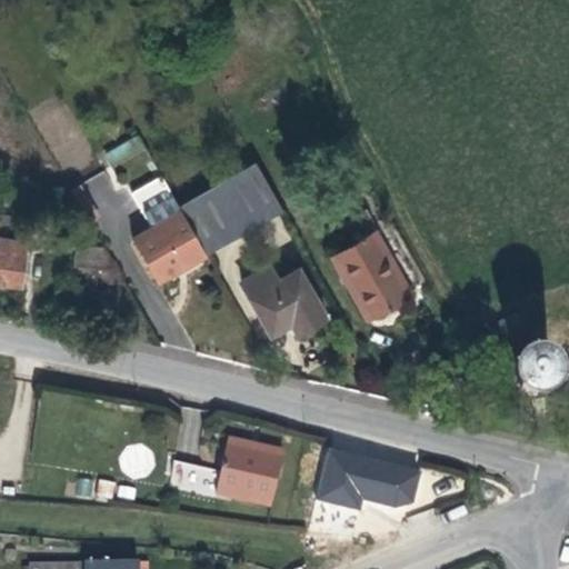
[(110,167),(146,152),(140,136),(103,150),(110,167)]
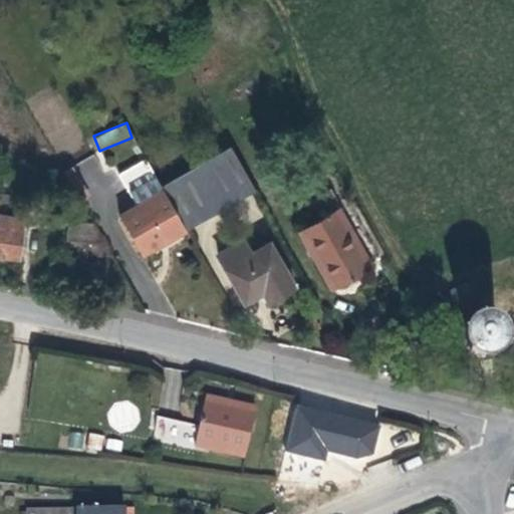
[(169,243),(194,229),(260,190),(237,150),(170,187),(171,189),(127,214),(150,254),(169,243)]
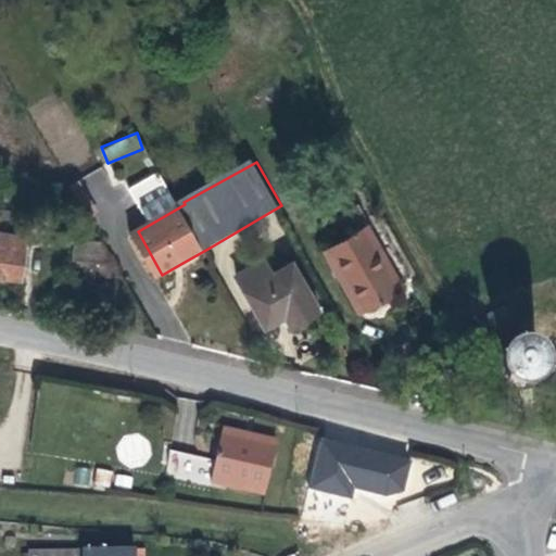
[(70,229),(86,231),(87,218),(72,216),(70,229)]
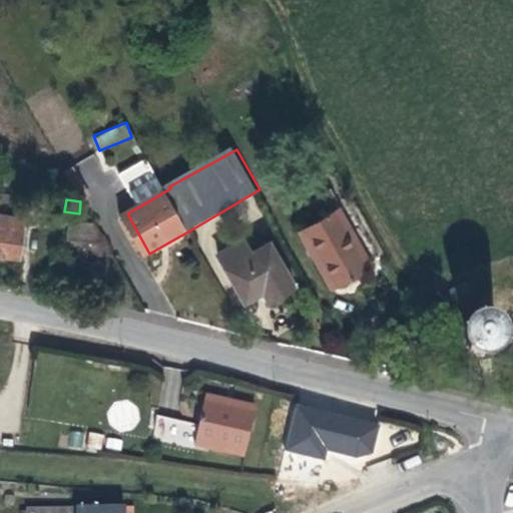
[(79,213),(64,211),(61,239),(93,243),(94,228),(79,227),(79,213)]
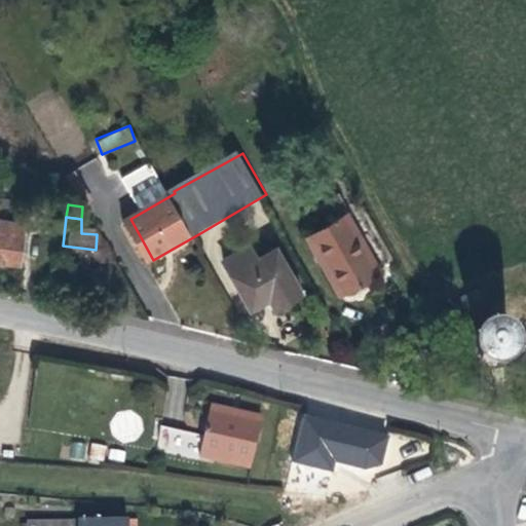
[(386,274),(357,218),(313,240),(332,272),(337,270),(351,294),(370,284),(386,274)]
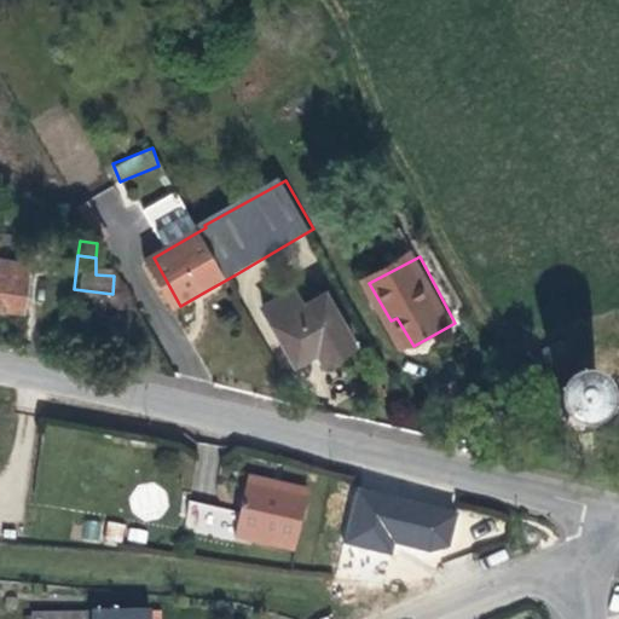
[(115,261),(96,258),(96,275),(114,276),(115,261)]
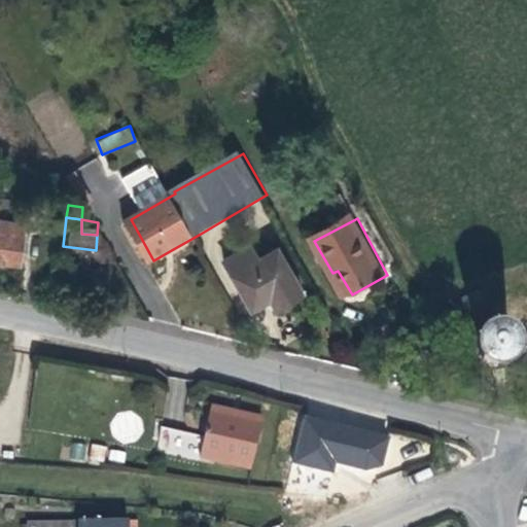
[(0,264),(15,267),(16,258),(19,237),(0,234),(0,264)]
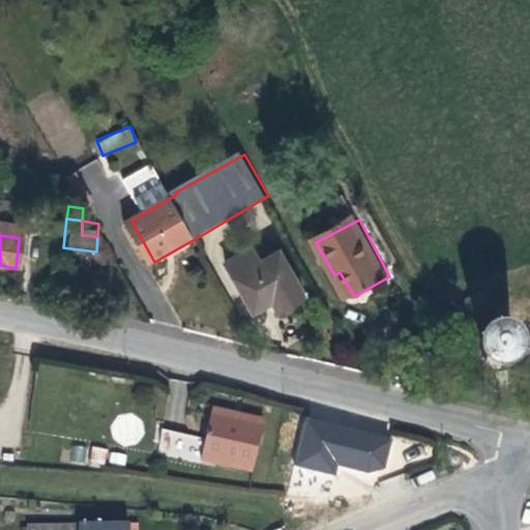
[(107,238),(97,236),(96,252),(106,253),(107,238)]
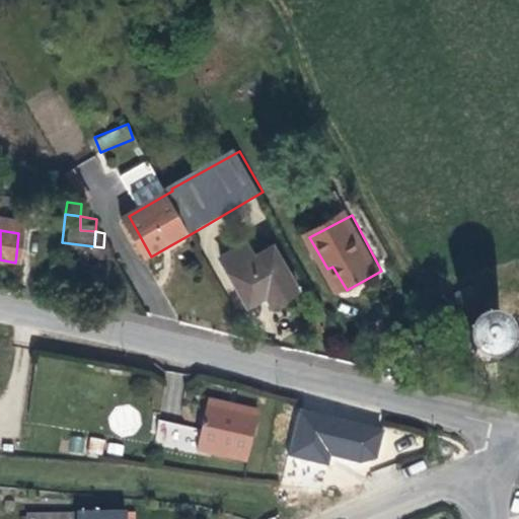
[(262,253),(254,241),(227,256),(254,302),(273,292),(279,302),(304,290),(279,245),(262,253)]
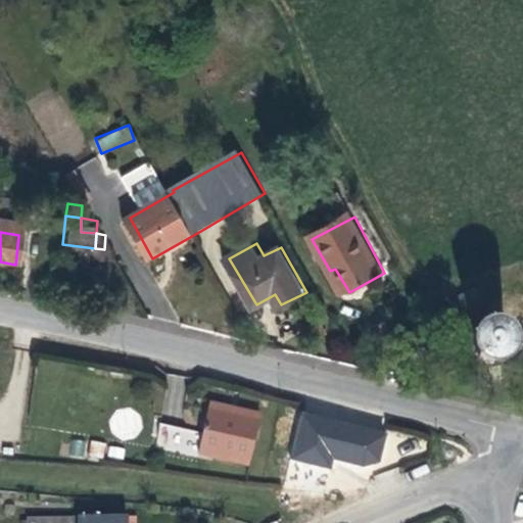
[(349,292),(335,269),(330,271),(343,295),(349,292)]
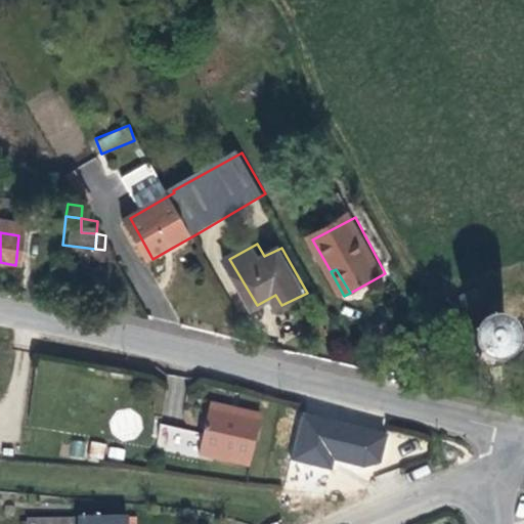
[(485,306),(481,296),(463,304),(468,314),(485,306)]
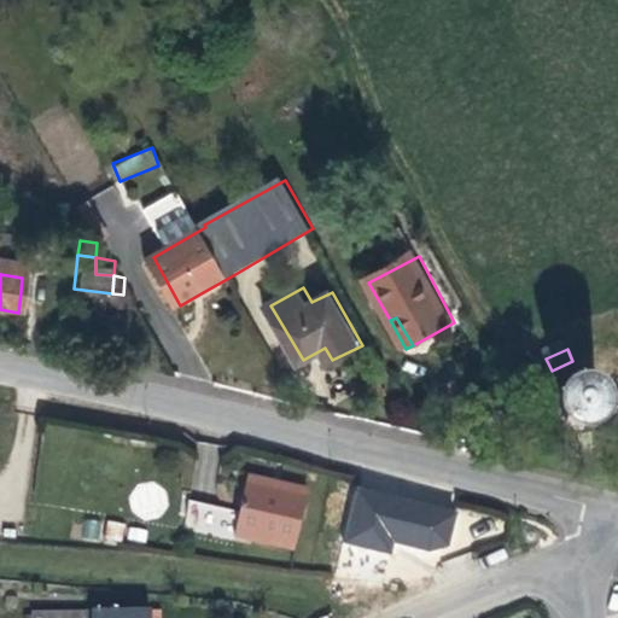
[(565,388),(564,397),(569,412),(579,420),(594,424),(607,419),(616,407),(617,396),(617,391),(616,383),(608,374),(599,369),(588,369),(578,372),(570,379),(565,388)]
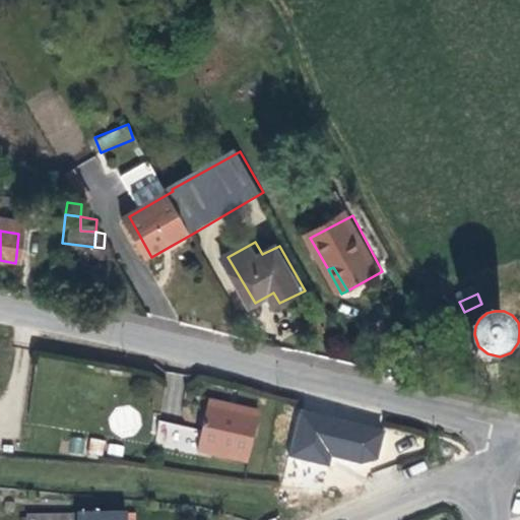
[(265,420),(215,405),(213,413),(240,421),(263,428),(265,420)]
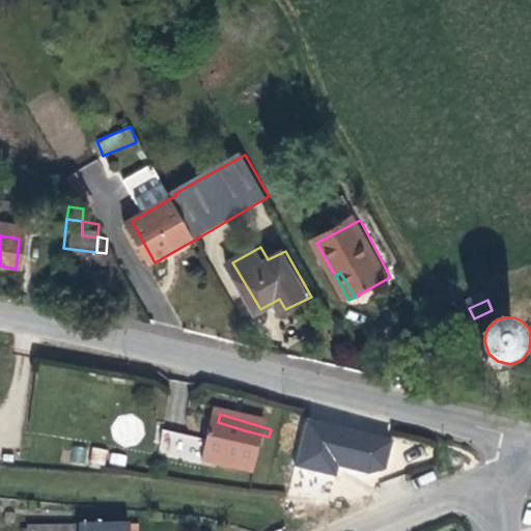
[(245,430),(218,422),(205,465),(256,478),(269,437),(245,430)]
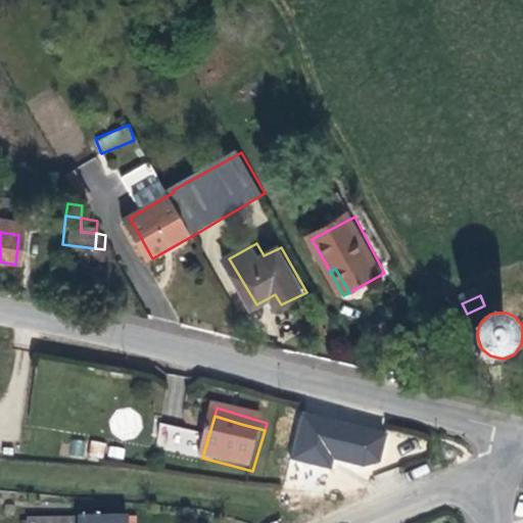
[(158,424),(156,448),(195,454),(198,428),(158,424)]
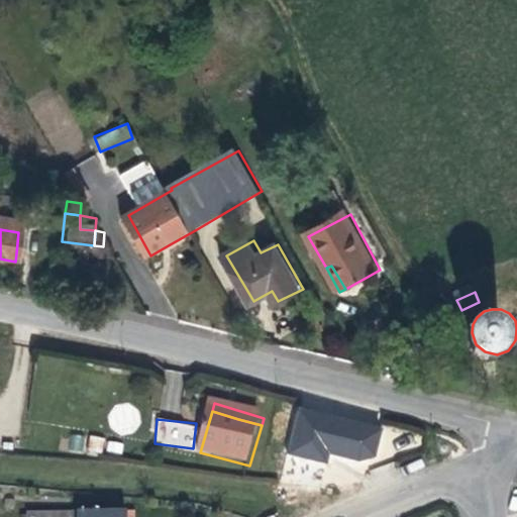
[(371,449),(339,440),(328,473),(358,481),(362,480),(371,449)]
